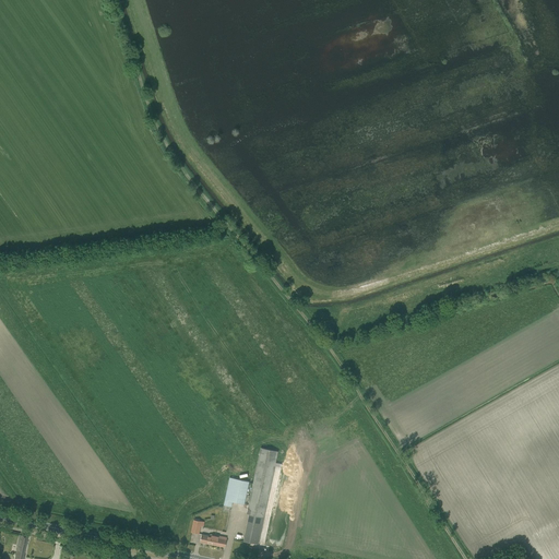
[(245,536),(244,542),(258,545),(259,539),(274,466),(281,467),(263,548),(262,548),(262,549),(274,552),(275,548),(280,548),(284,525),(286,519),(288,520),(301,462),(292,460),(290,466),(282,464),(276,463),(278,452),(261,448),(253,479),(249,499),(247,509),(250,510),(245,536)]
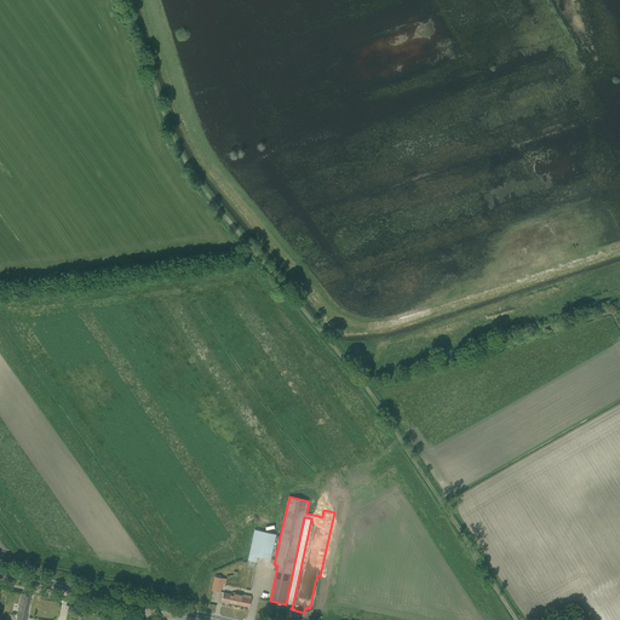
[(258,557),(270,560),(276,534),(254,529),(248,561),(257,562),(258,557)]
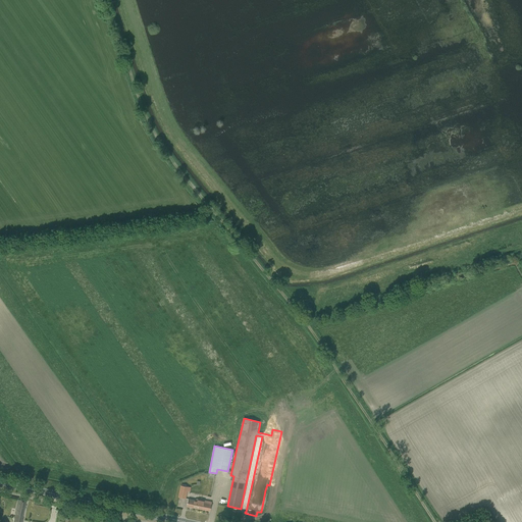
[(181,485),(178,498),(186,499),(187,491),(188,486),(181,485)]
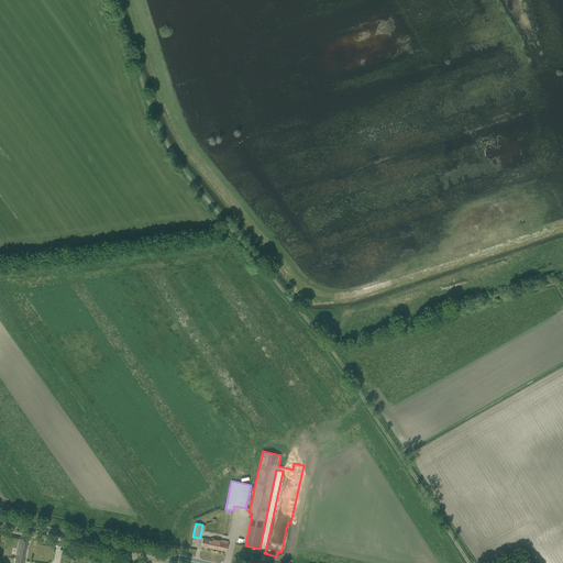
[(201,545),(227,551),(229,541),(212,538),(211,540),(203,539),(201,545)]
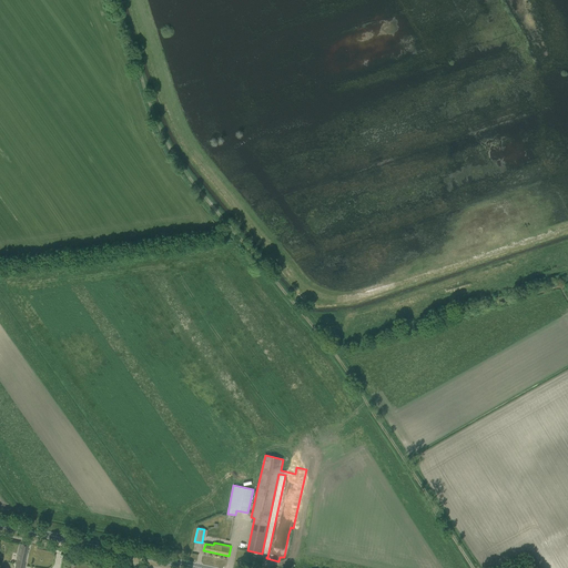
[(16,567),(23,567),(28,551),(29,546),(20,544),(19,549),(17,559),(18,559),(16,567)]
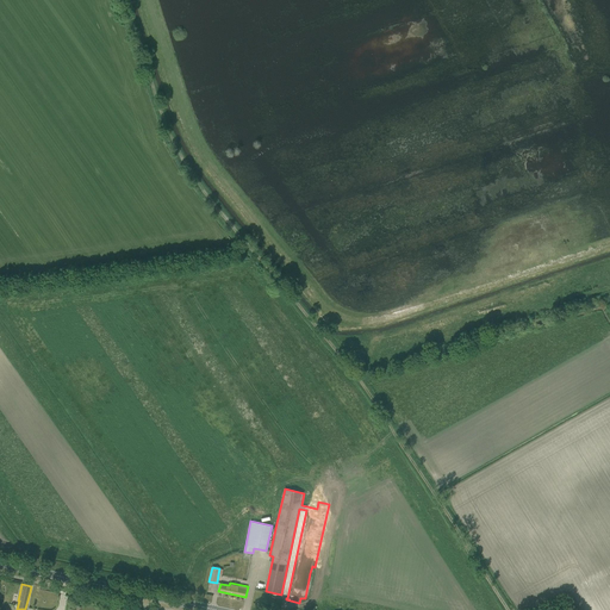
All buildings are outlined.
